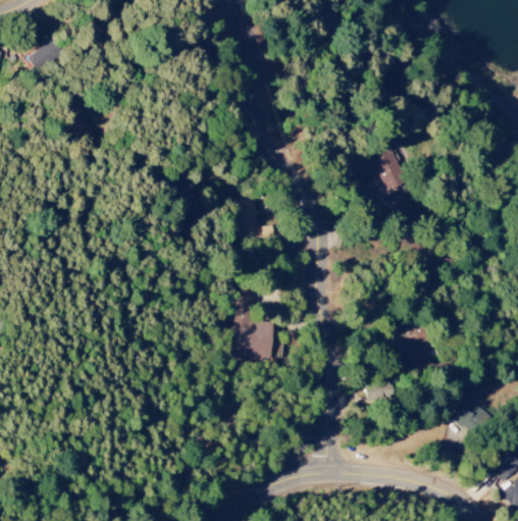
[(36,75),(62,61),(52,42),(26,57),(36,75)]
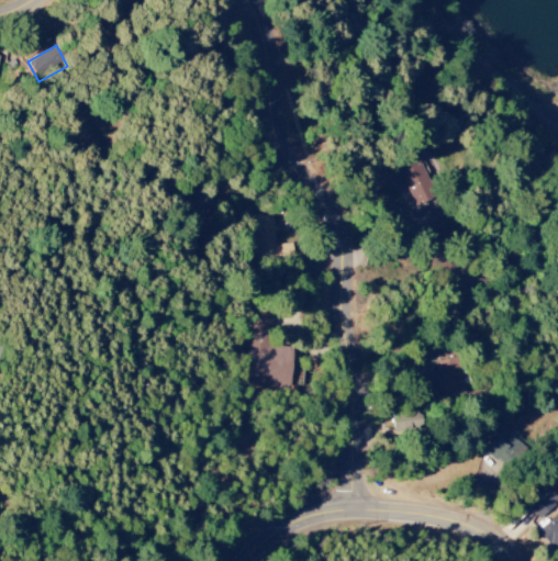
[(439,198),(422,163),(402,172),(420,208),(439,198)]
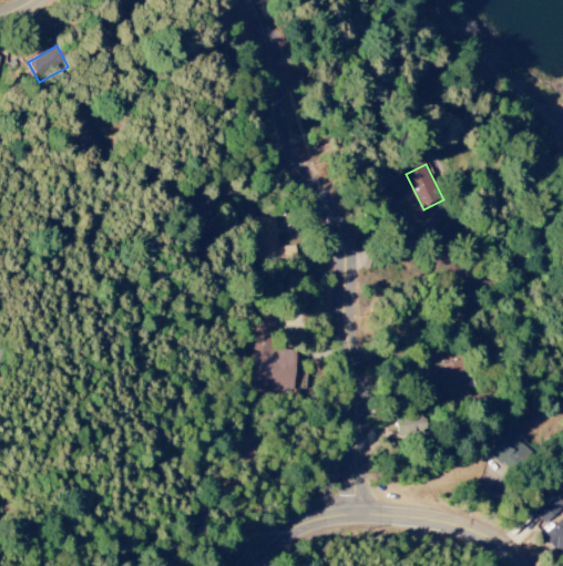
[(257,253),(270,253),(270,260),(280,260),(279,218),(256,219),(257,253)]
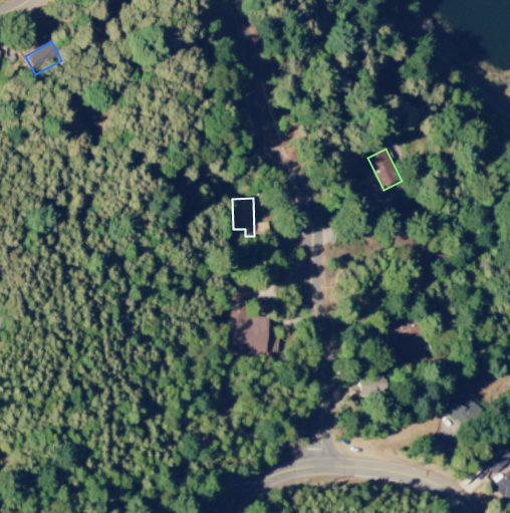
[(271,319),(249,318),(250,286),(228,285),(225,354),(278,357),(279,336),(270,335),(271,319)]
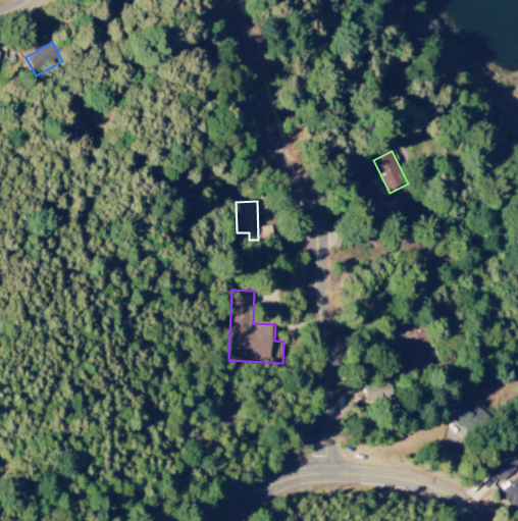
[(427,331),(405,337),(414,370),(436,365),(427,331)]
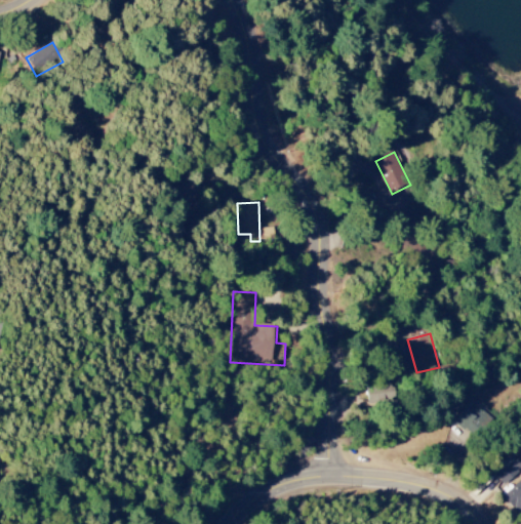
[(397,384),(368,389),(371,407),(400,403),(397,384)]
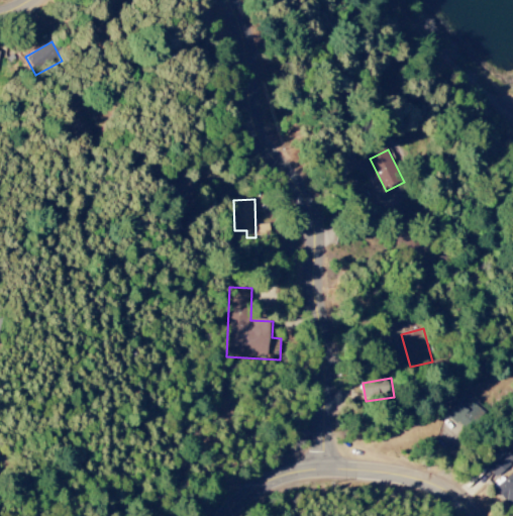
[(469,433),(485,411),(466,397),(449,418),(469,433)]
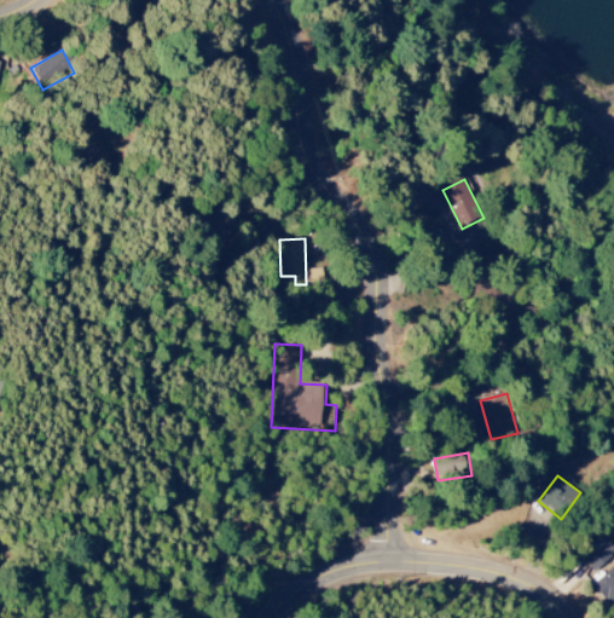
[(583,558),(597,573),(613,558),(613,546),(606,537),(583,558)]
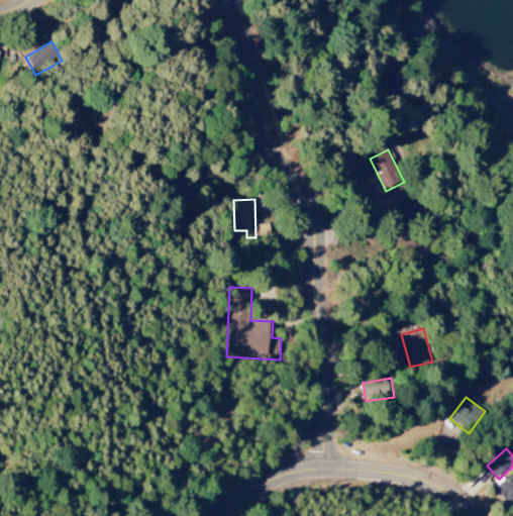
[(512,476),(498,489),(512,505),(512,476)]
